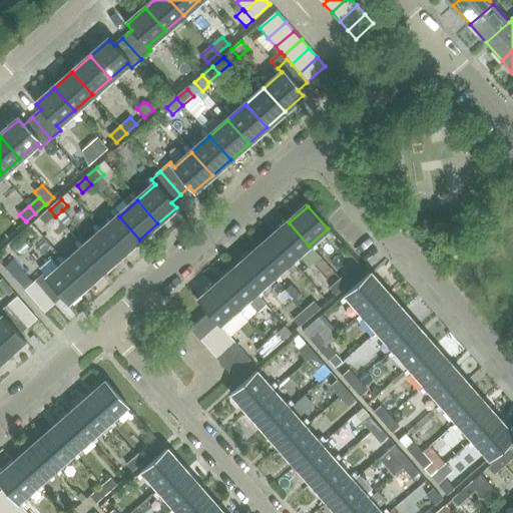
[(55,216),(50,209),(40,217),(46,224),(55,216)]
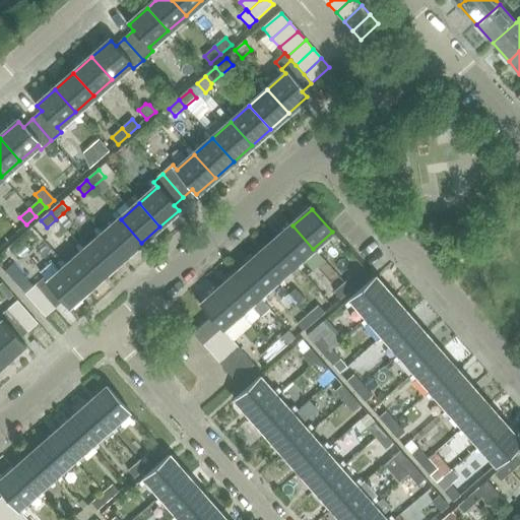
[(63,213),(56,219),(60,223),(66,217),(63,213)]
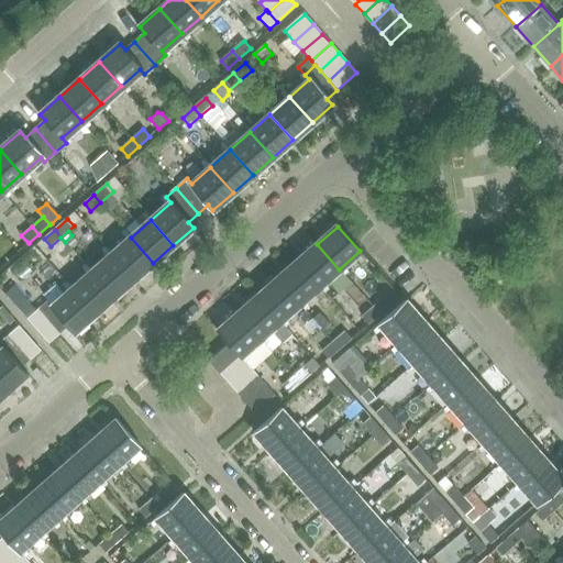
[(72,235),(65,242),(70,249),(77,242),(72,235)]
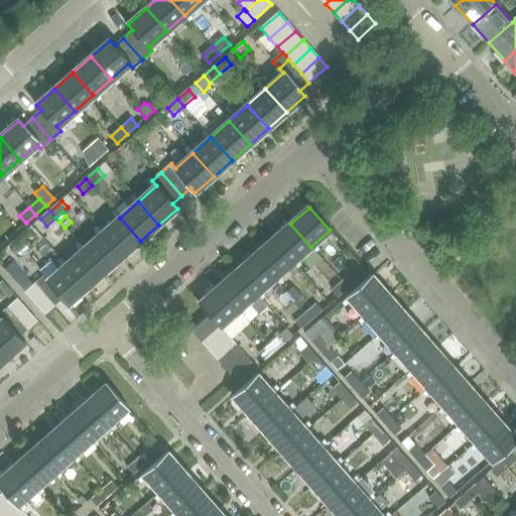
[(120,218),(102,233),(122,256),(140,241),(120,218)]
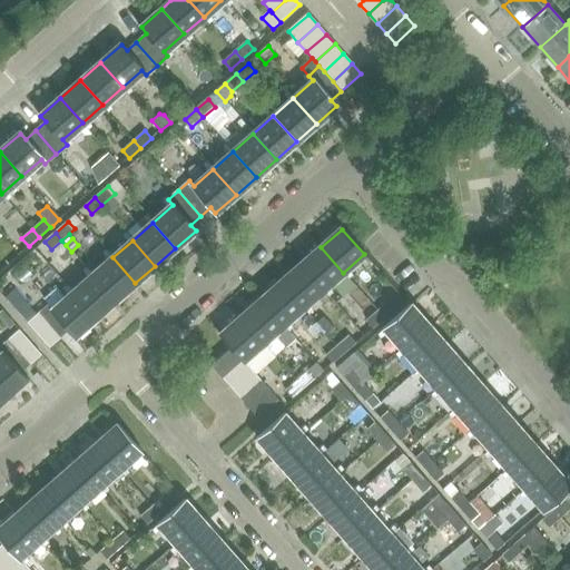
[(321,247),(301,264),(323,290),(343,273),(321,247)]
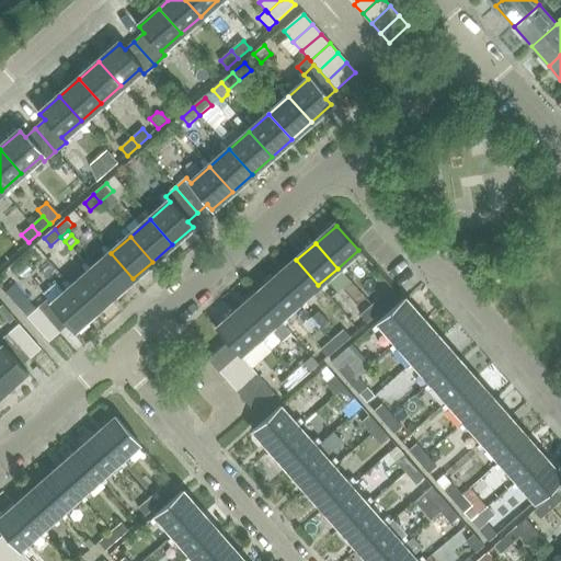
[(111,253),(91,271),(113,296),(133,278),(111,253)]
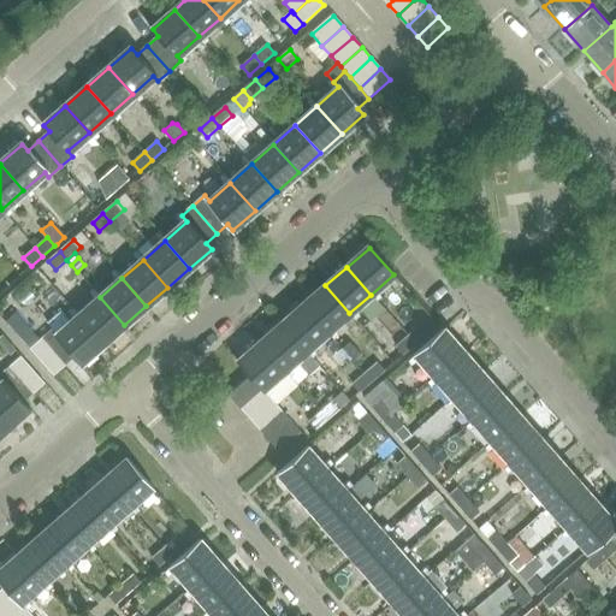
[(325,285),(303,304),(327,332),(349,313),(325,285)]
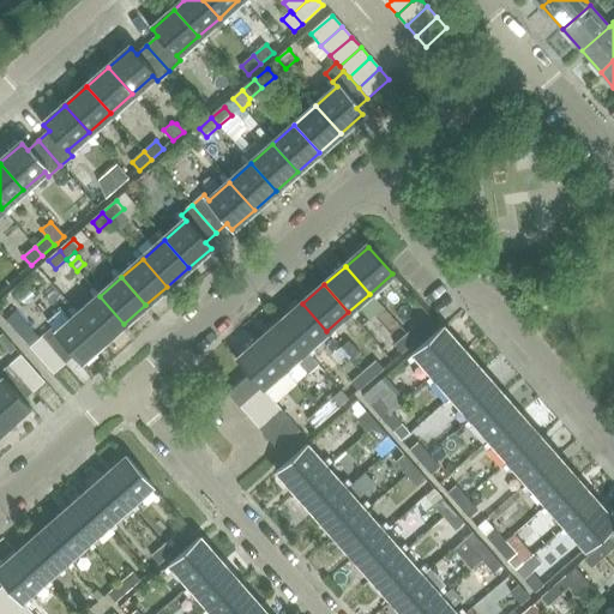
[(100,296),(78,315),(102,343),(124,324),(100,296)]
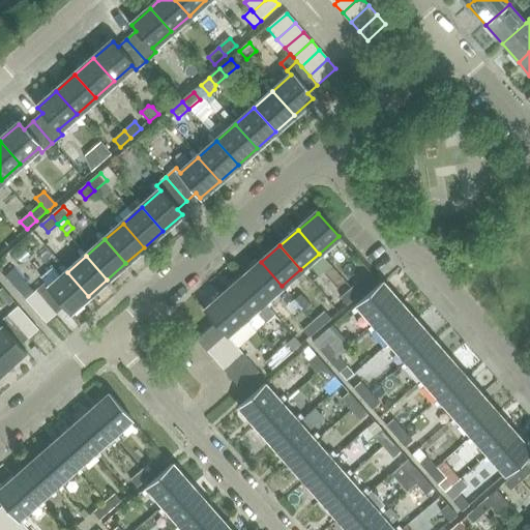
[(261,262),(242,278),(263,302),(282,286),(261,262)]
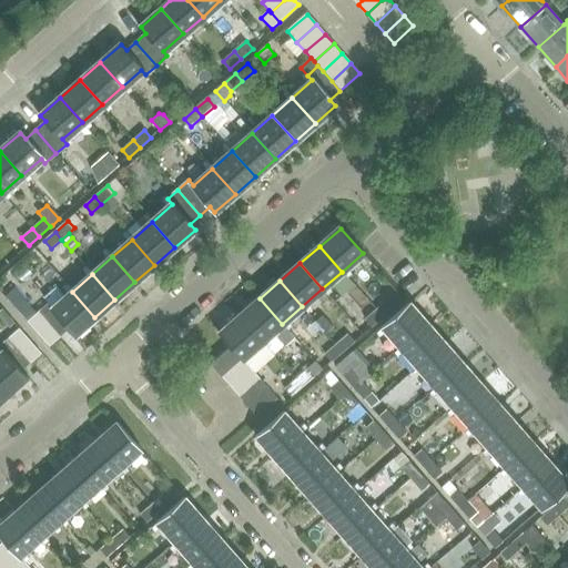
[(49,304),(38,313),(60,337),(69,330),(74,335),(94,317),(72,292),(53,308),(49,304)]
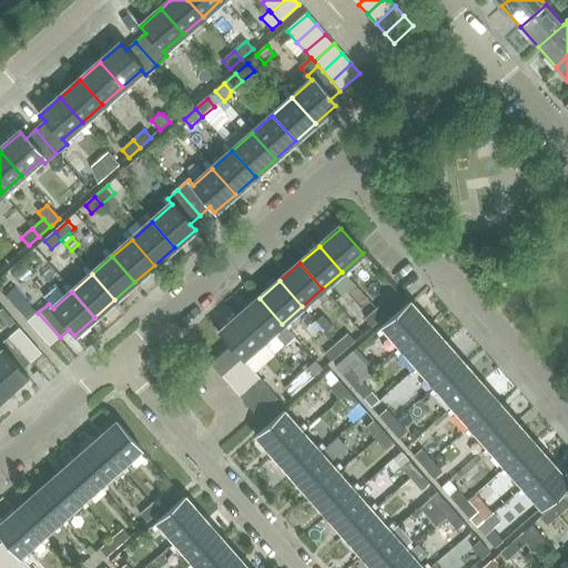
[(260,298),(240,316),(263,341),(282,324),(260,298)]
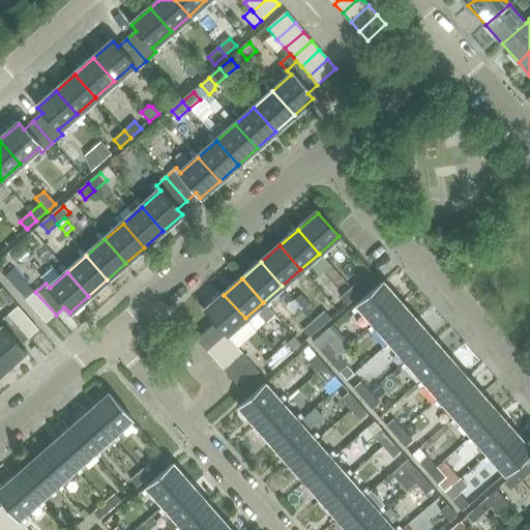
[(362,278),(351,288),(357,295),(369,286),(362,278)]
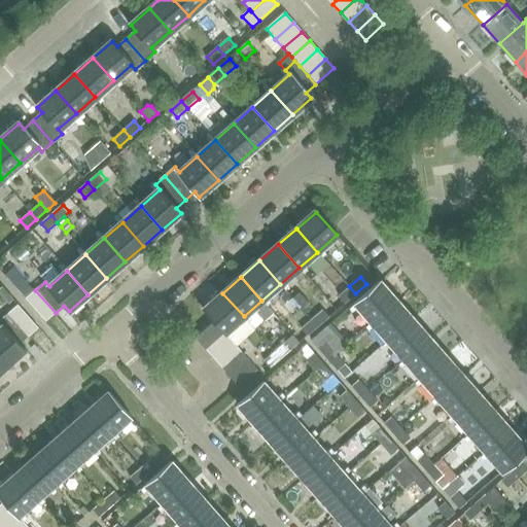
[(356,302),(373,320),(396,301),(379,281),(356,302)]
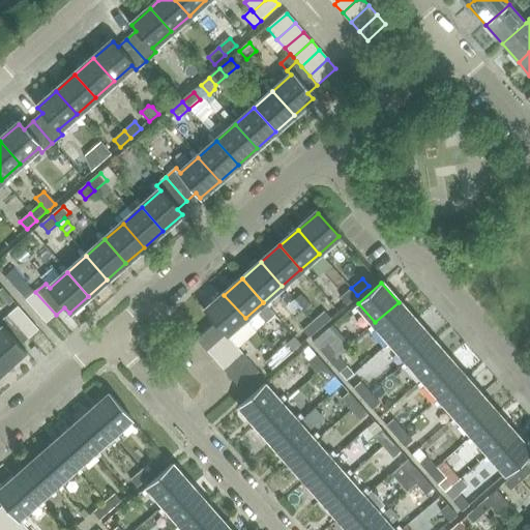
[(1,288),(0,288),(0,295),(7,305),(12,300),(1,288)]
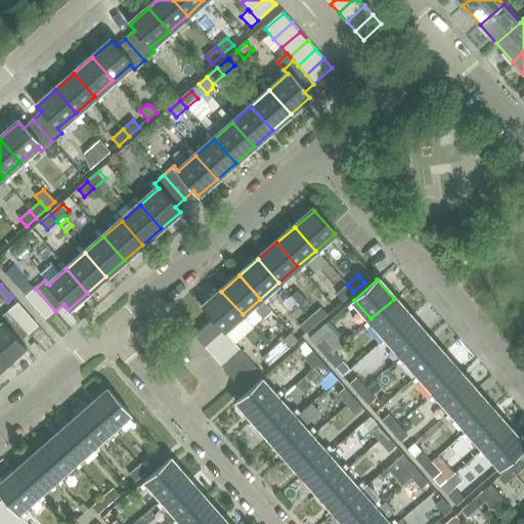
[(353,292),(347,285),(337,294),(343,301),(353,292)]
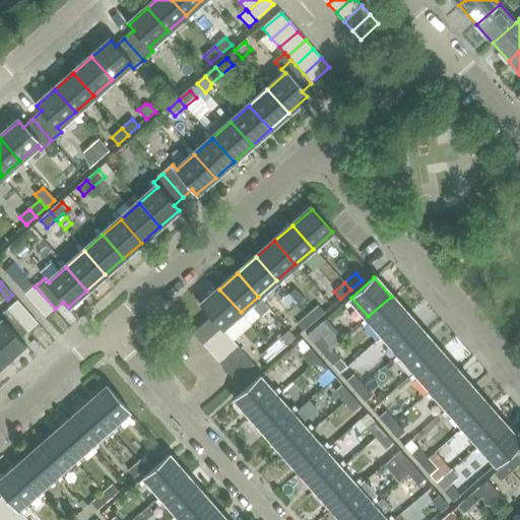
[(55,309),(35,286),(25,295),(46,317),(55,309)]
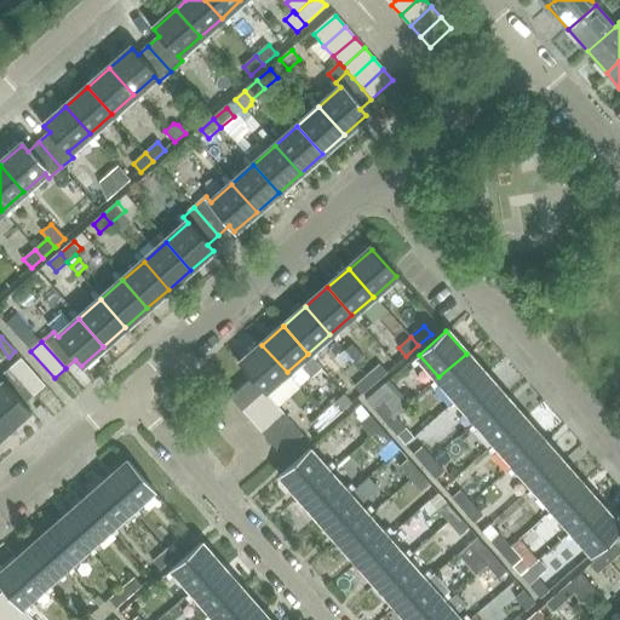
[(352,344),(344,351),(355,363),(363,356),(352,344)]
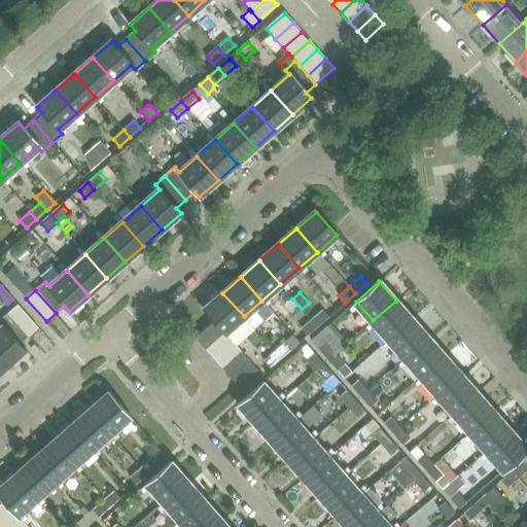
[(214,321),(224,332),(224,334),(225,332),(244,316),(222,293),(204,310),(214,321)]
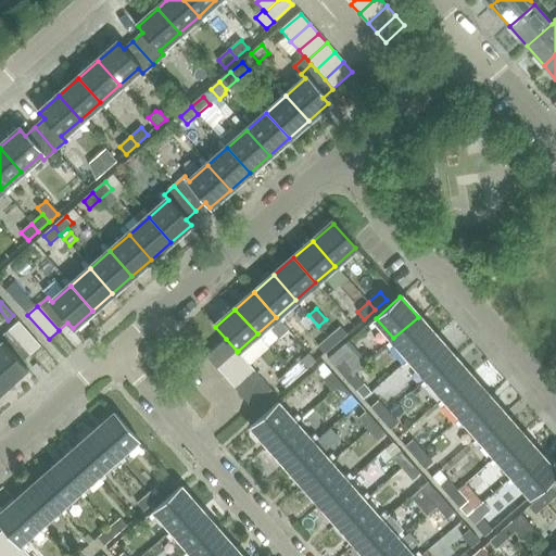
[(393,338),(411,357),(434,337),(418,317),(393,338)]
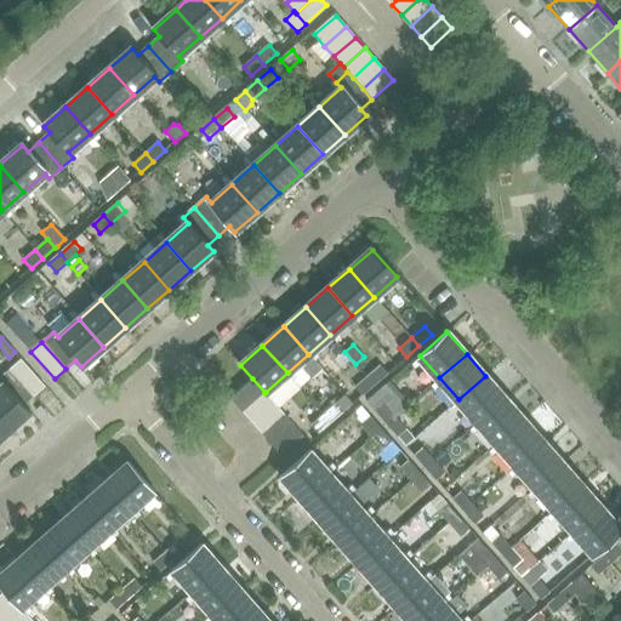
[(22,360),(11,370),(34,397),(45,387),(22,360)]
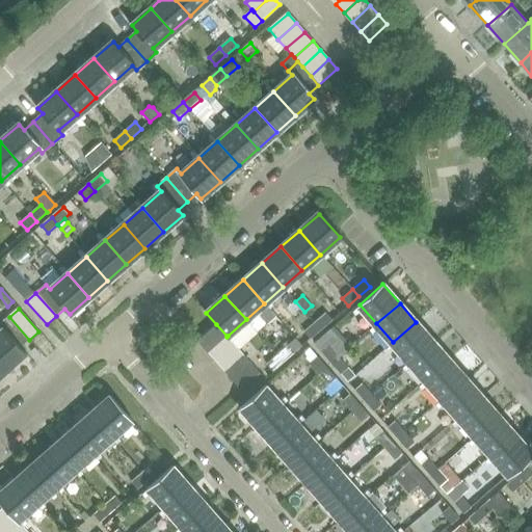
[(325,313),(315,322),(321,329),(331,320),(325,313)]
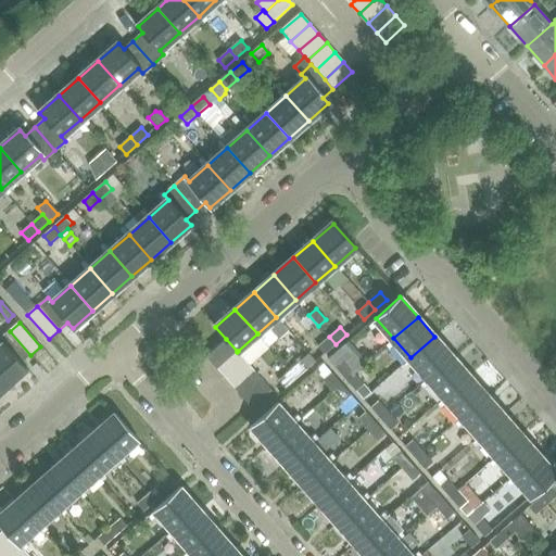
[(0,340),(3,344),(0,348),(0,379),(7,387),(26,368),(22,363),(30,355),(10,331),(0,339),(0,340)]
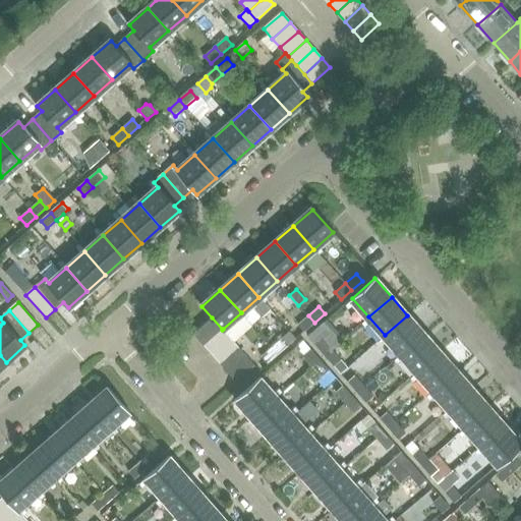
[(314,323),(308,315),(298,325),(304,332),(314,323)]
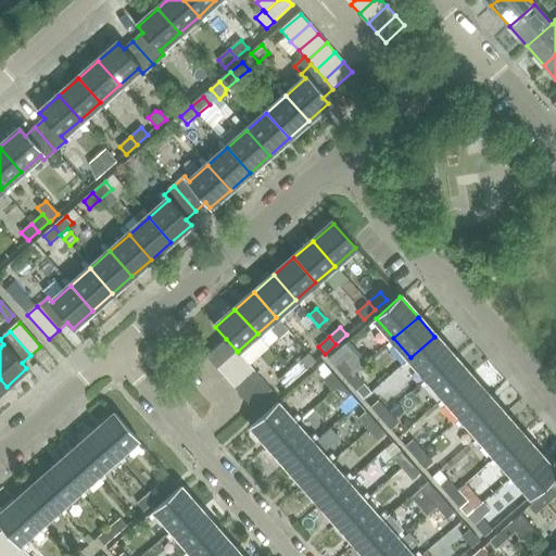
[(411,357),(428,377),(452,355),(434,337),(411,357)]
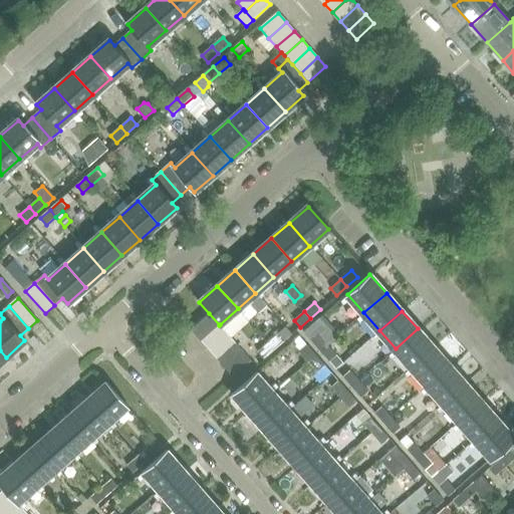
[(192,329),(201,340),(219,324),(209,313),(192,329)]
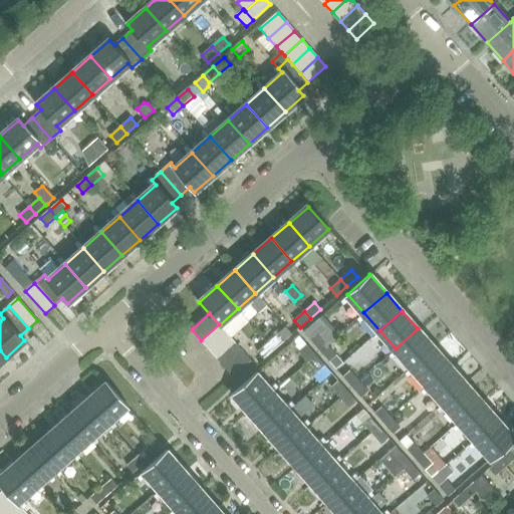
[(201,340),(209,349),(227,332),(220,324),(219,325),(219,324),(201,340)]
